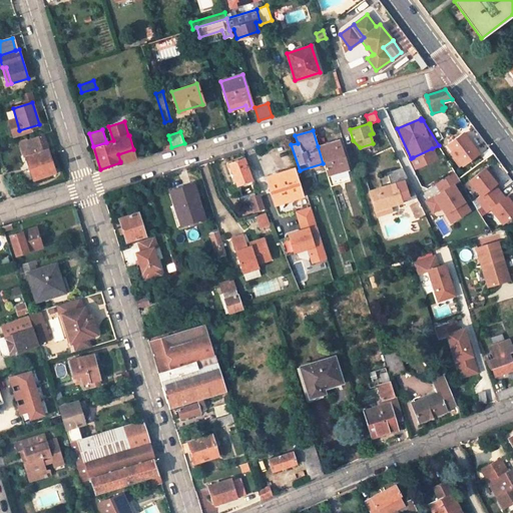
[(33,178),(55,171),(42,134),(26,139),(31,154),(25,155),(33,178)]
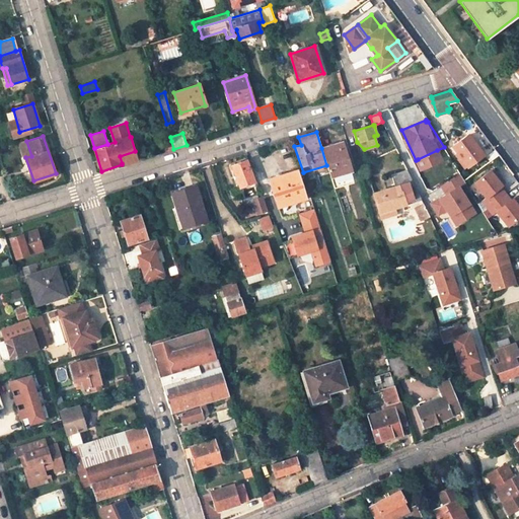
[(468,136),(453,147),(467,166),(483,154),(468,136)]
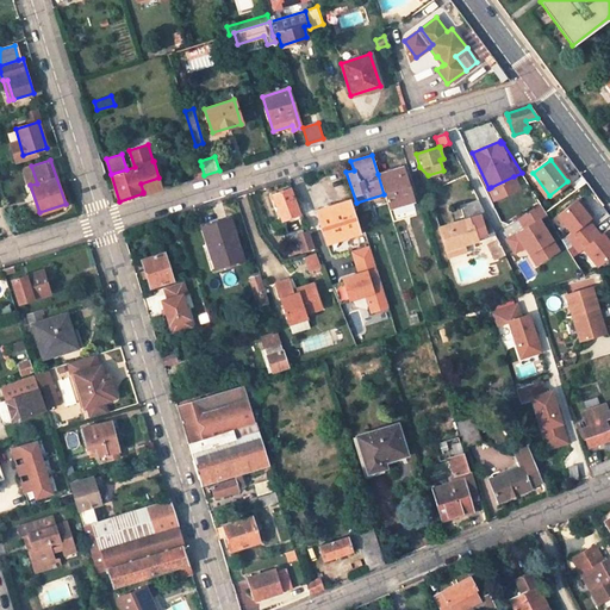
[(29,186),(30,185),(37,184),(31,166),(31,165),(23,167),(29,186)]
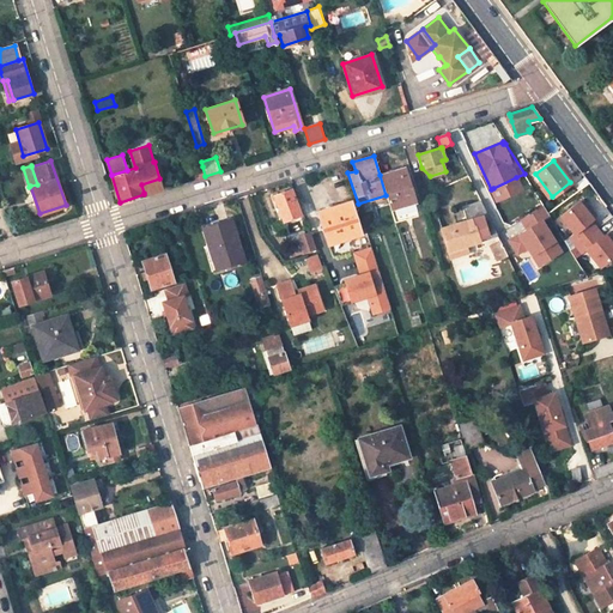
[(192,170),(194,178),(205,176),(202,167),(192,170)]
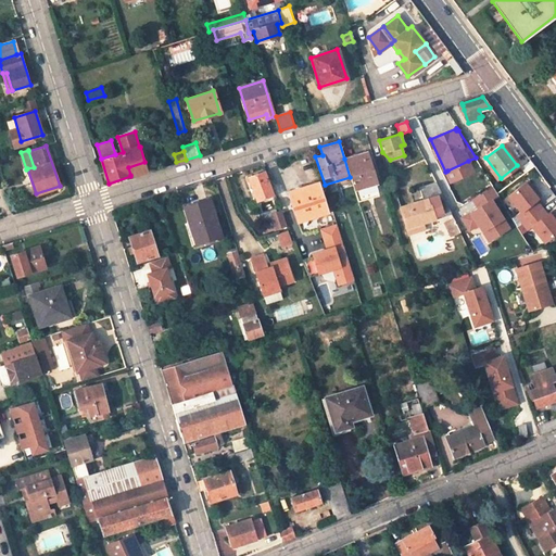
[(375,184),(377,182),(368,153),(356,158),(355,155),(344,159),(350,177),(354,190),(375,184)]
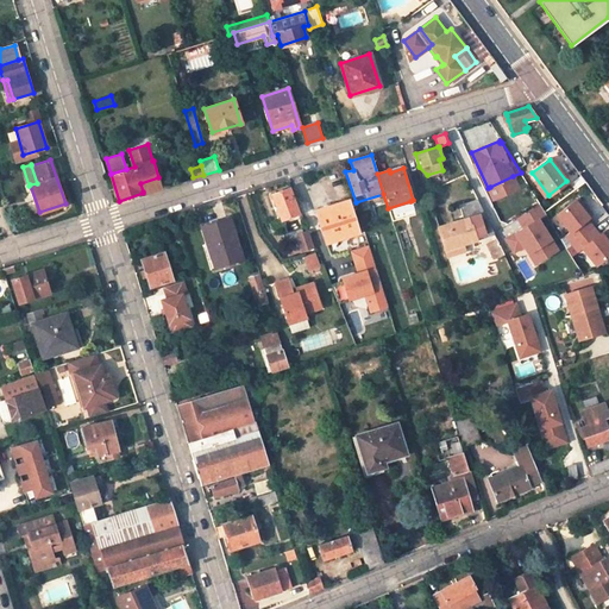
[(513,176),(490,187),(495,198),(518,187),(513,176)]
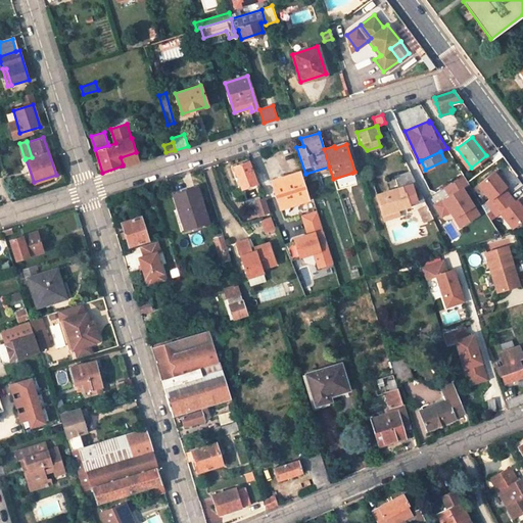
[(139,160),(136,152),(121,157),(123,164),(139,160)]
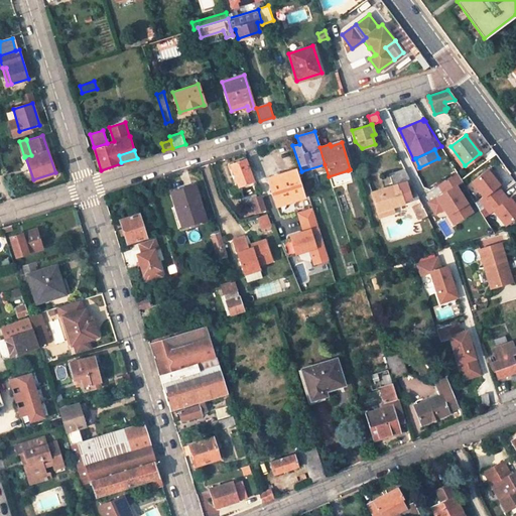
[(245,159),(231,164),(240,185),(253,180),(245,159)]
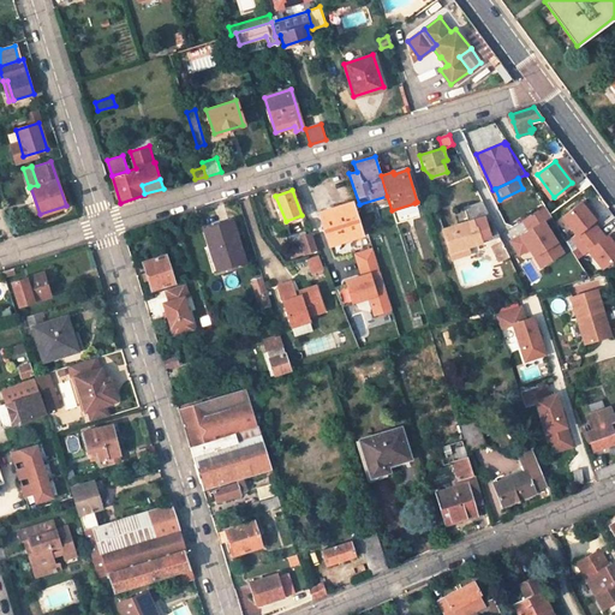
[(584,199),(581,202),(595,220),(597,218),(584,199)]
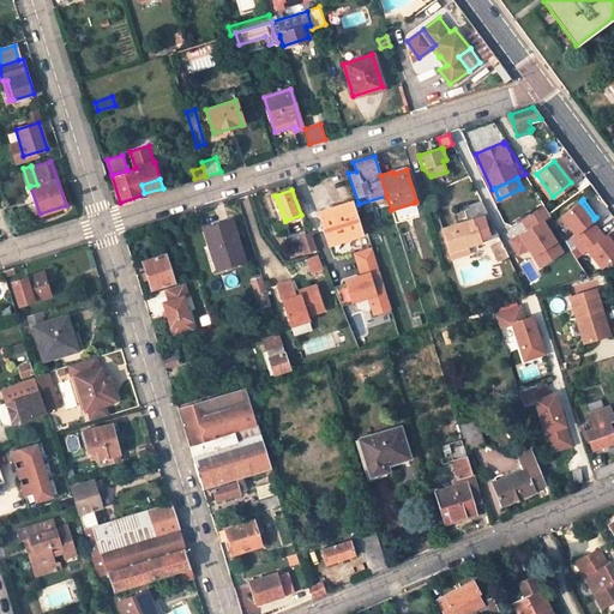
[(467,221),(441,229),(450,258),(468,252),(465,246),(480,241),(479,236),(488,234),(489,238),(498,235),(481,200),(462,206),(467,221)]
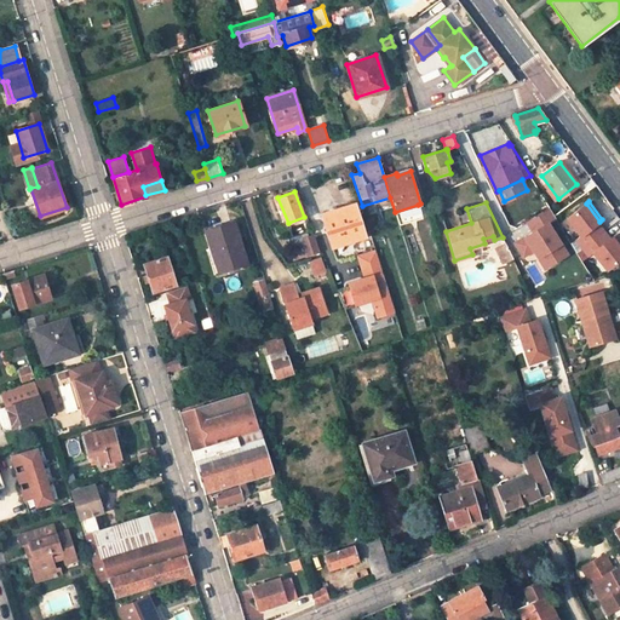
[(600,222),(586,204),(567,217),(580,235),(575,239),(587,256),(593,252),(606,270),(619,258),(619,248),(612,237),(608,240),(597,223),(600,222)]
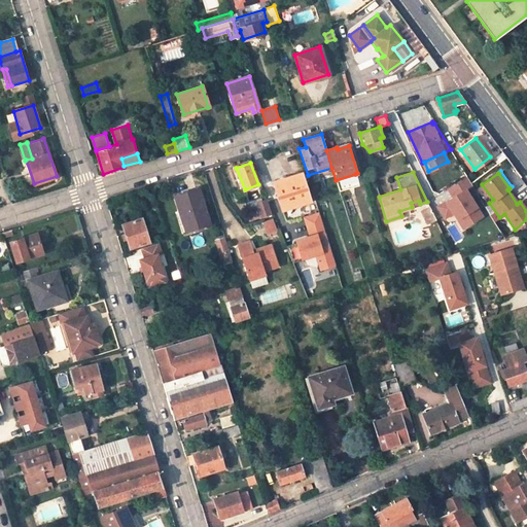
[(359,185),(355,174),(336,180),(340,191),(359,185)]
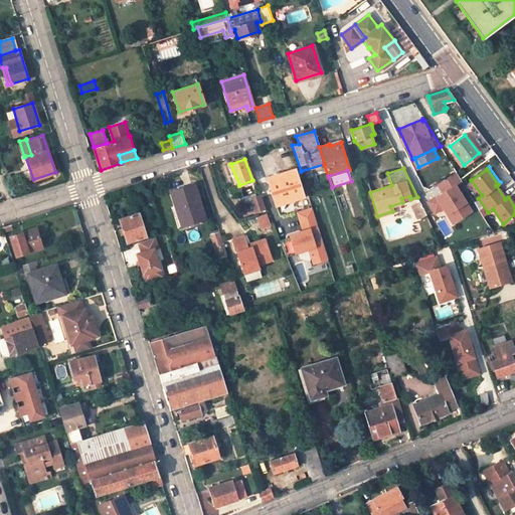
[(268,179),(275,203),(302,195),(295,171),(268,179)]
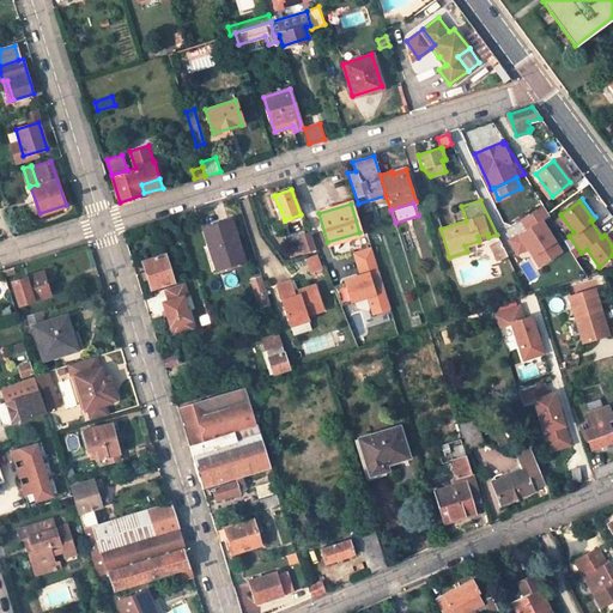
[(544,205),(526,216),(533,225),(528,229),(510,240),(519,253),(528,247),(533,244),(544,262),(562,252),(542,220),(550,216),(544,205)]
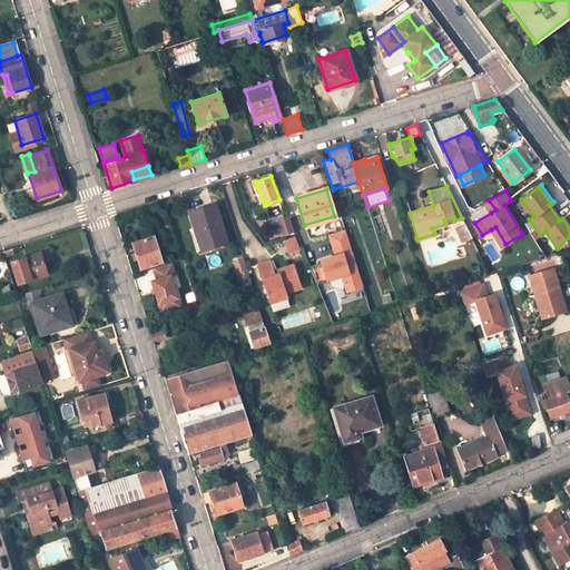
[(484,203),(491,213),(495,209),(489,200),(484,203)]
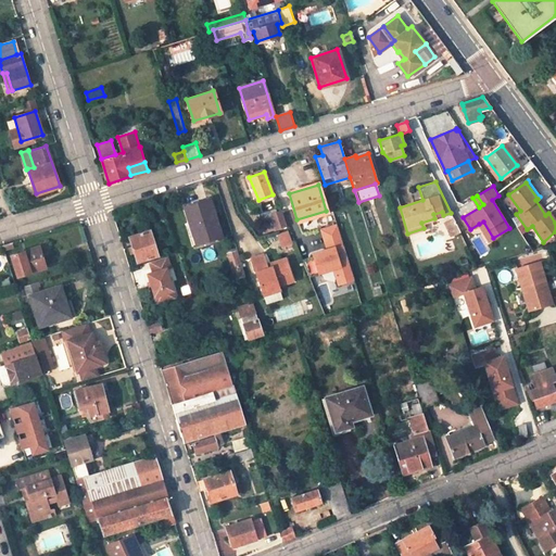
[(210,200),(185,206),(196,243),(220,236),(210,200)]
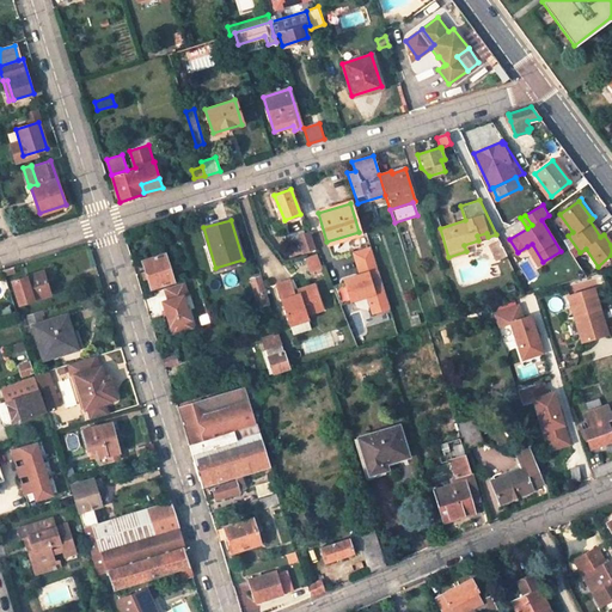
[(299,254),(313,249),(306,228),(291,233),(299,254)]
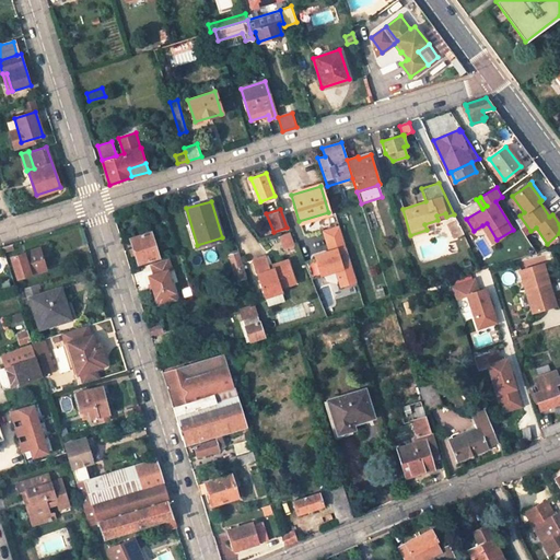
[(453,233),(462,228),(455,219),(447,224),(453,233)]
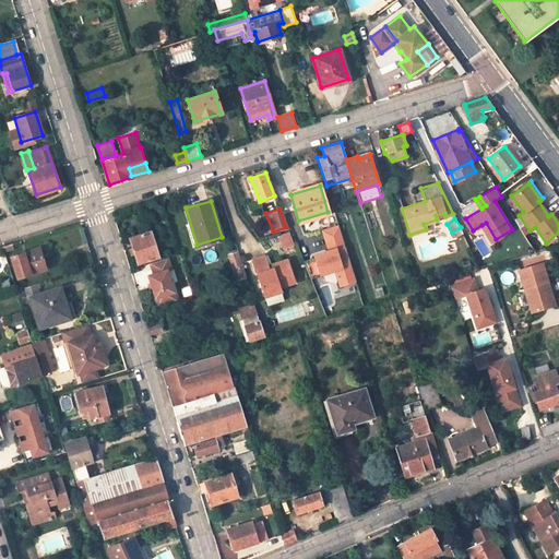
[(486,223),(482,225),(491,242),(496,239),(486,223)]
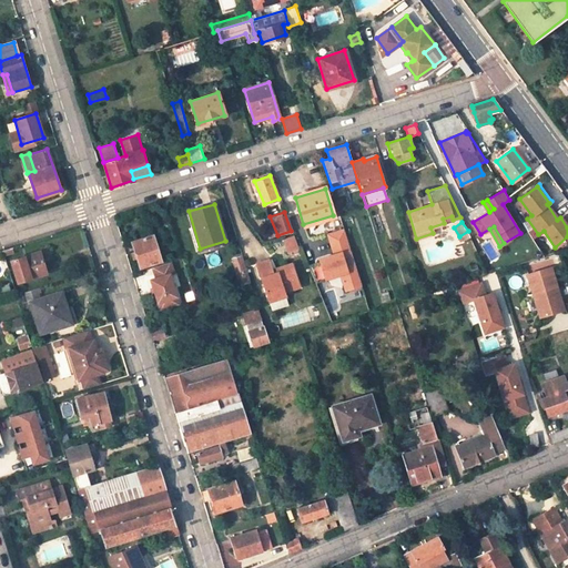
[(345,291),(362,285),(344,230),(327,235),(334,255),(335,256),(321,261),(321,262),(310,266),(316,284),(327,282),(326,279),(341,274),(345,291)]
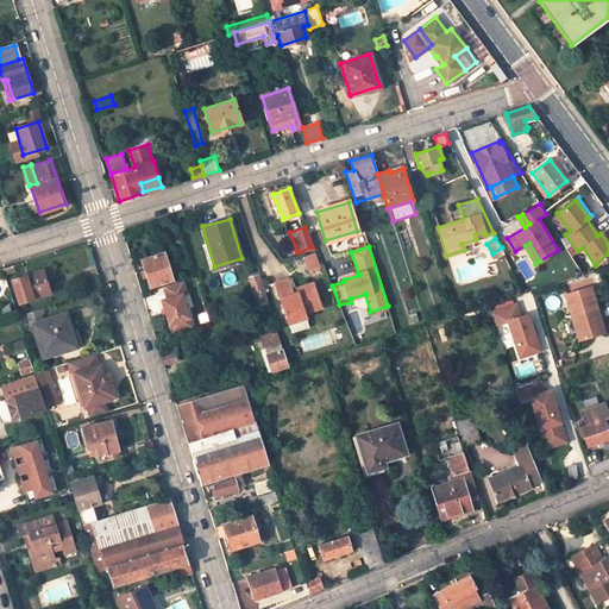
[(164,252),(142,259),(150,286),(171,280),(164,252)]
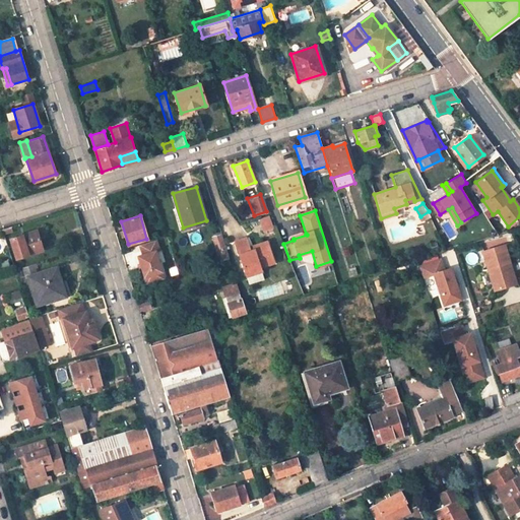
[(429,215),(420,219),(424,226),(433,222),(429,215)]
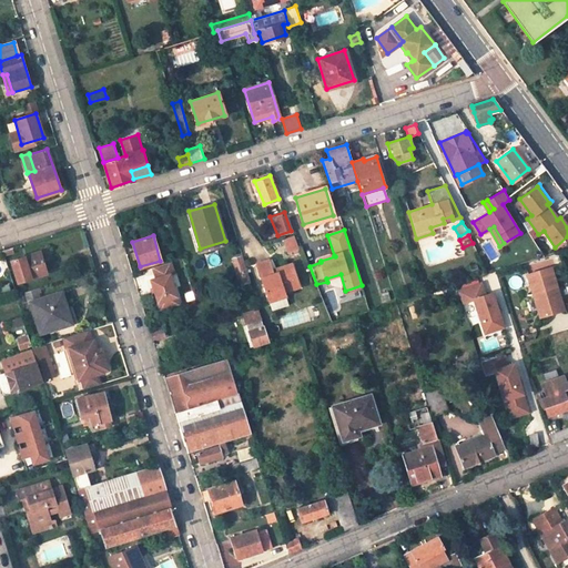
[(283,240),(287,253),(298,250),(294,236),(283,240)]
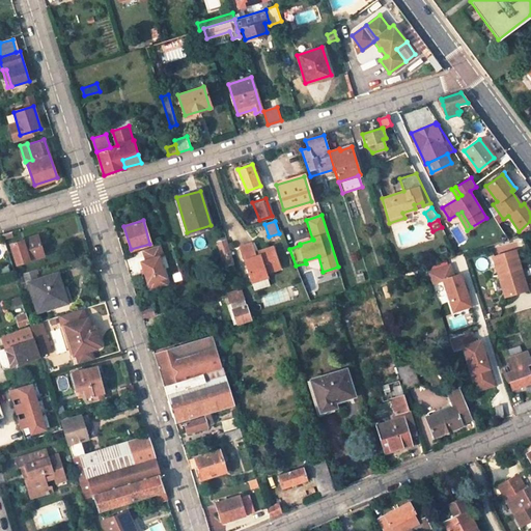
[(442,227),(432,231),(437,240),(446,235),(442,227)]
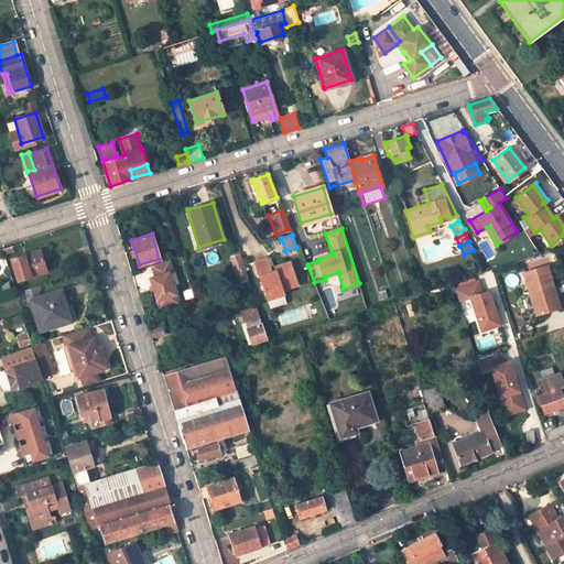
[(3,255),(21,249),(19,243),(2,249),(3,255)]
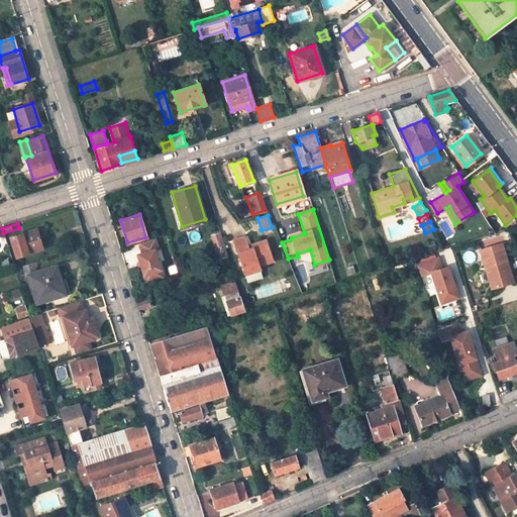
[(35,230),(10,237),(15,256),(41,248),(35,230)]
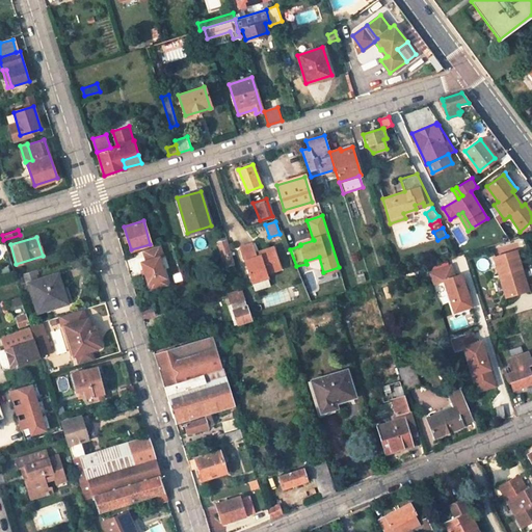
[(233,264),(225,240),(217,242),(224,267),(233,264)]
